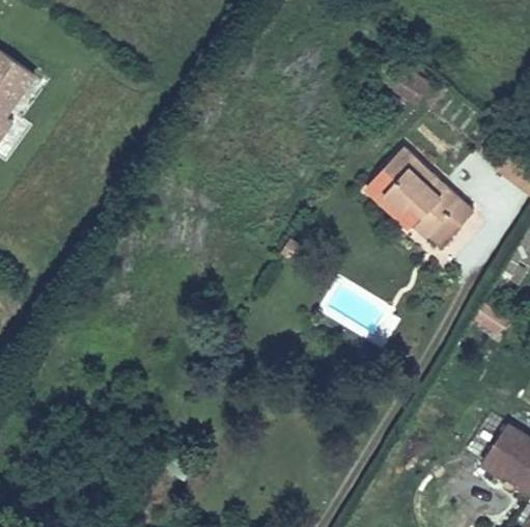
[(0,145),(14,126),(7,121),(37,80),(0,53),(0,145)]
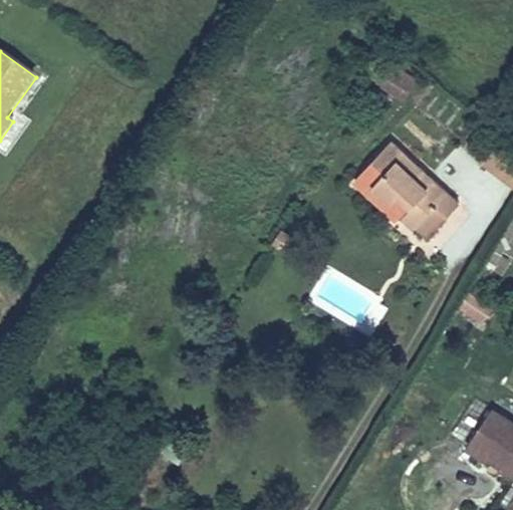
[(398,67),(378,87),(399,105),(417,85),(398,67)]
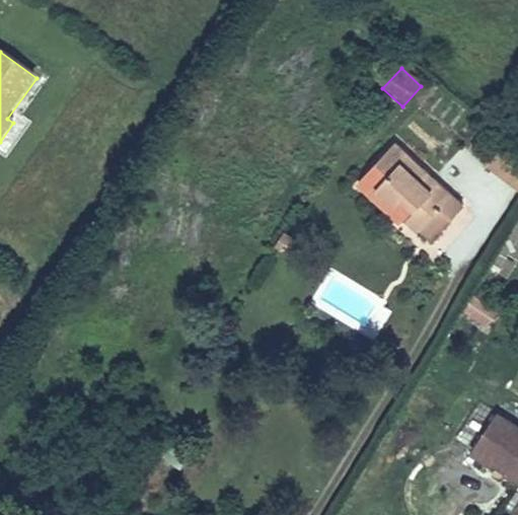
[(461,207),(394,141),(363,176),(375,187),(365,197),(383,212),(392,205),(411,220),(405,224),(416,232),(418,229),(438,207),(451,219),(461,207)]
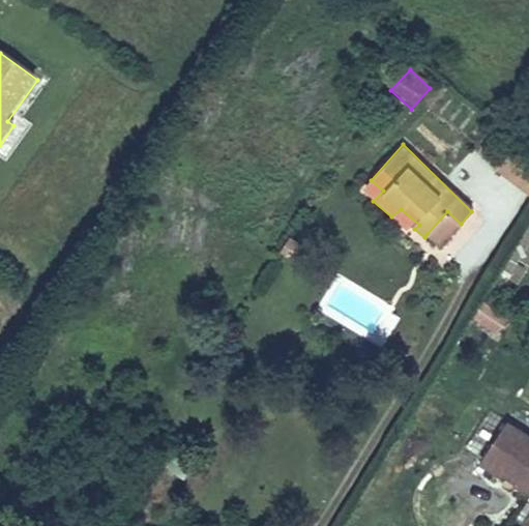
[(528,156),(517,147),(496,172),(528,197),(528,156)]
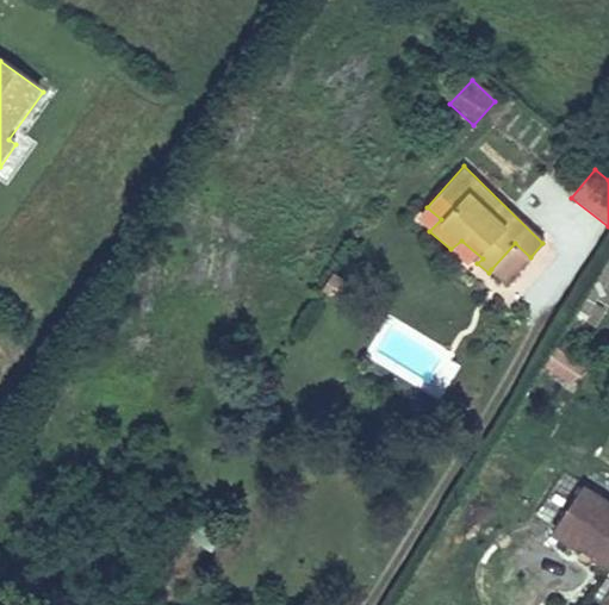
[(441,219),(427,207),(414,219),(466,269),(477,263),(483,259),(461,241),(451,249),(429,231),(441,219)]
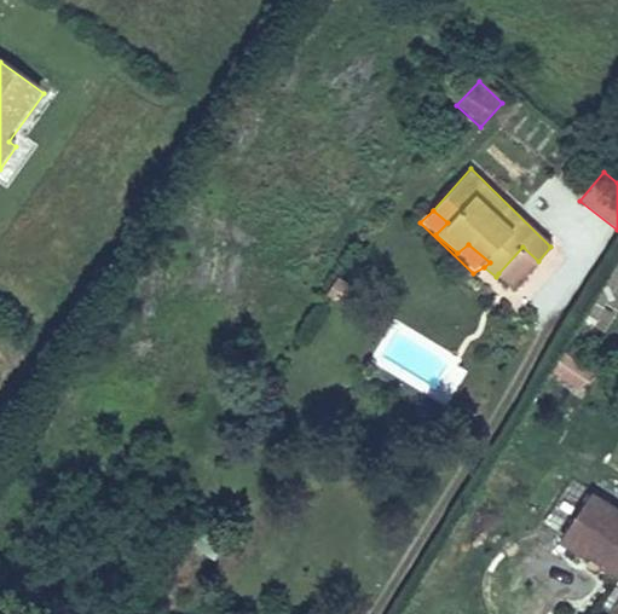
[(523,247),(498,273),(514,288),(538,261),(523,247)]
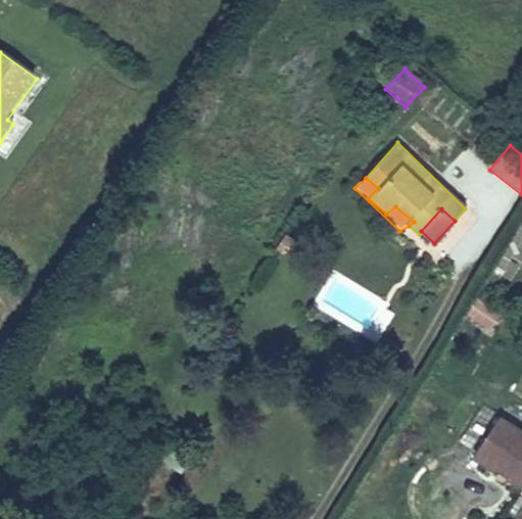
[(521,220),(493,271),(513,283),(521,267),(521,220)]
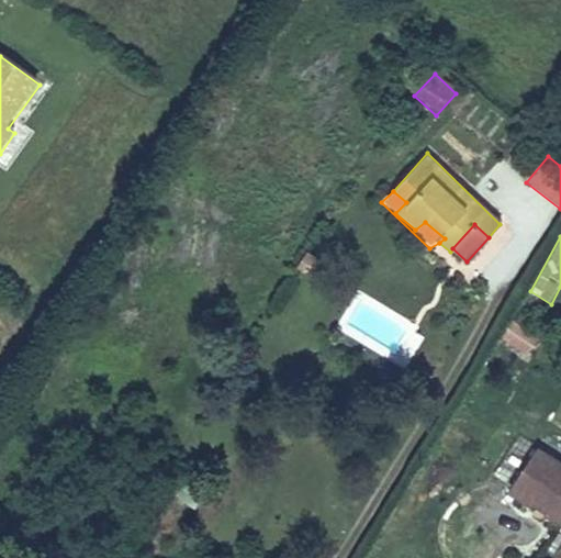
[(511,323),(493,350),(520,368),(538,341),(511,323)]
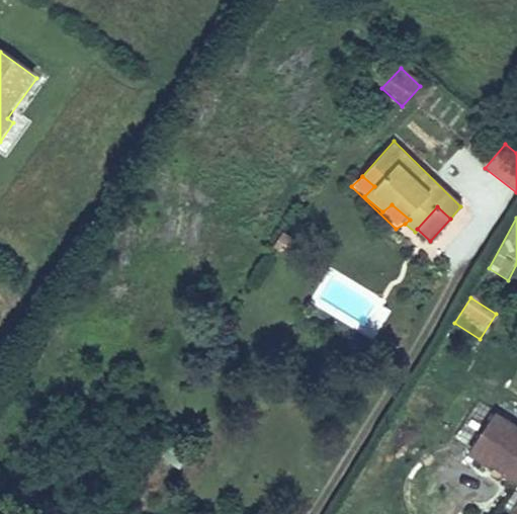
[(516,426),(496,412),(471,449),(516,478),(516,426)]
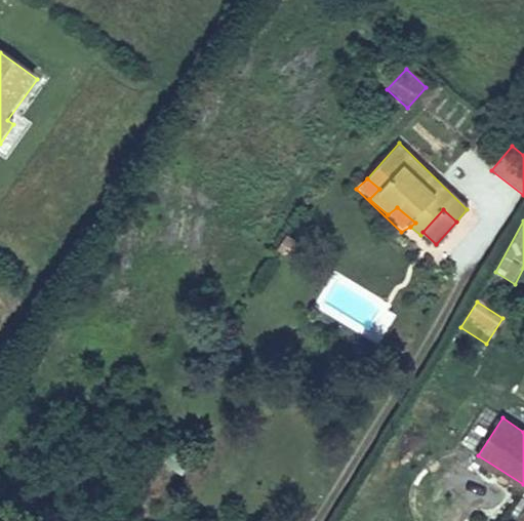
All buildings are outlined.
